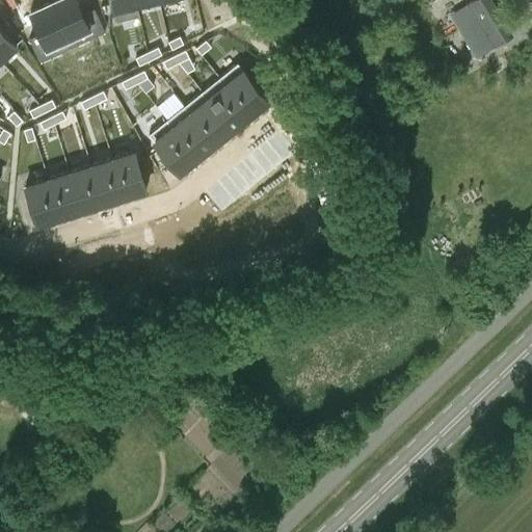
[(51,0),(30,10),(48,48),(70,37),(51,0)]
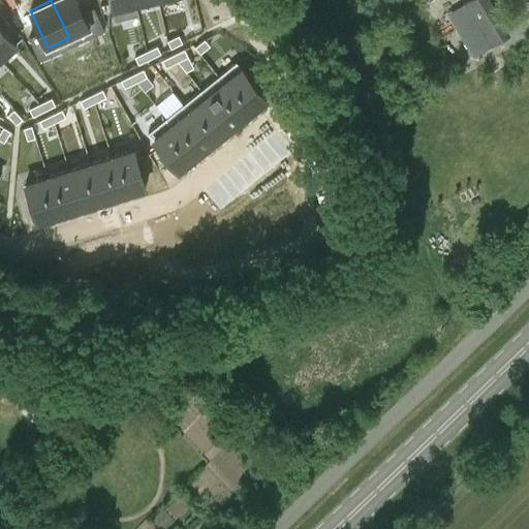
[(78,0),(51,0),(69,37),(91,27),(78,0)]
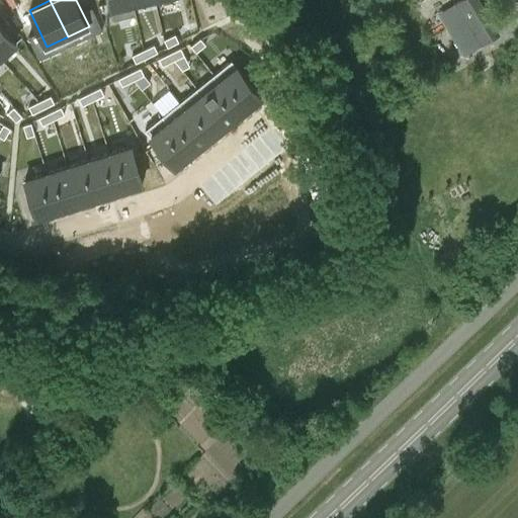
[(459,0),(454,3),(480,46),(500,34),(479,0),(459,0)]
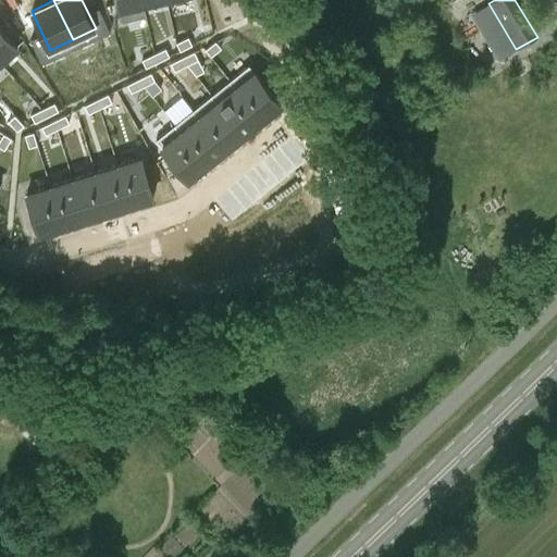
[(0,61),(17,46),(0,26),(0,61)]
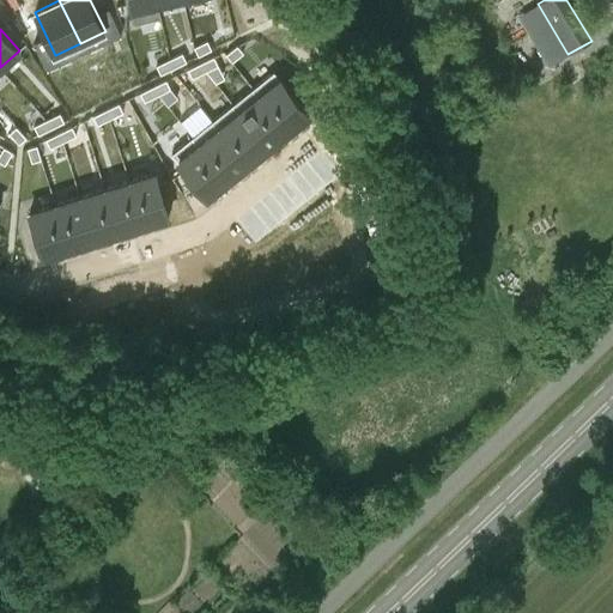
[(194,47),(199,56),(212,49),(207,41),(194,47)]
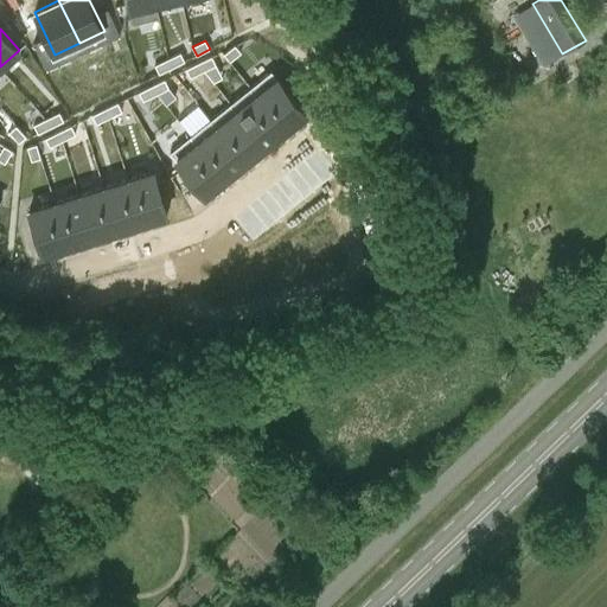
[(224,53),(230,61),(241,52),(235,44),(224,53)]
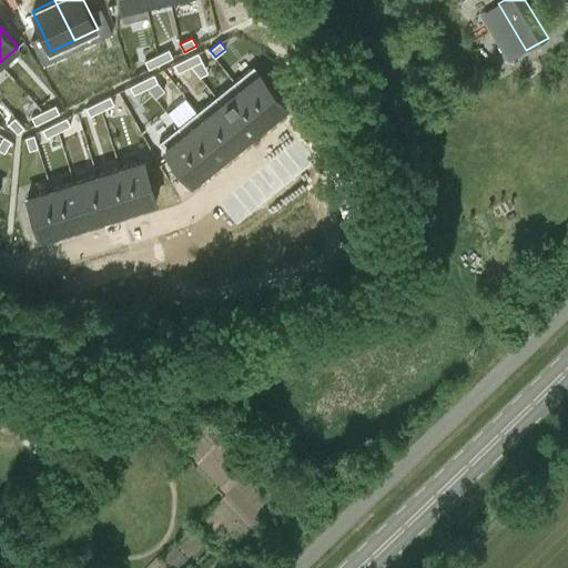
[(169,49),(156,54),(161,63),(173,57),(169,49)]
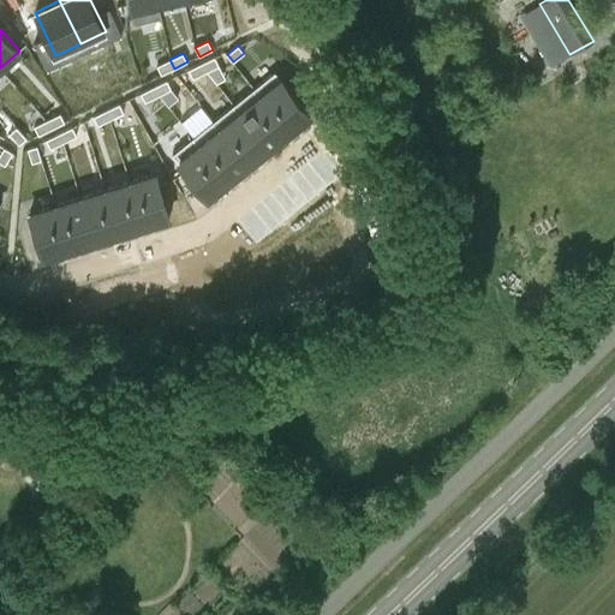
[(202,63),(206,72),(219,65),(215,57),(202,63)]
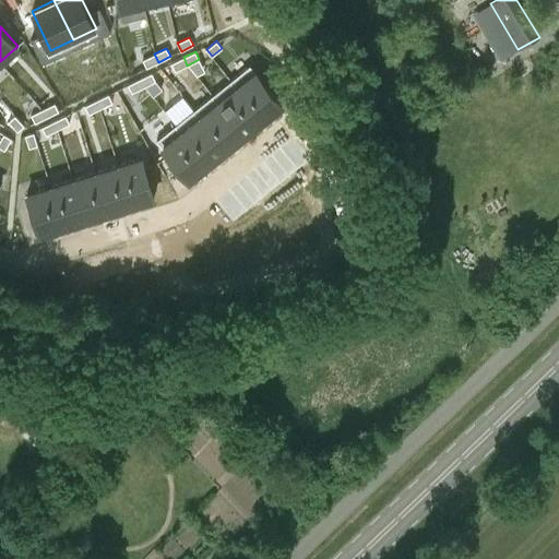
[(158,62),(154,54),(142,59),(146,68),(158,62)]
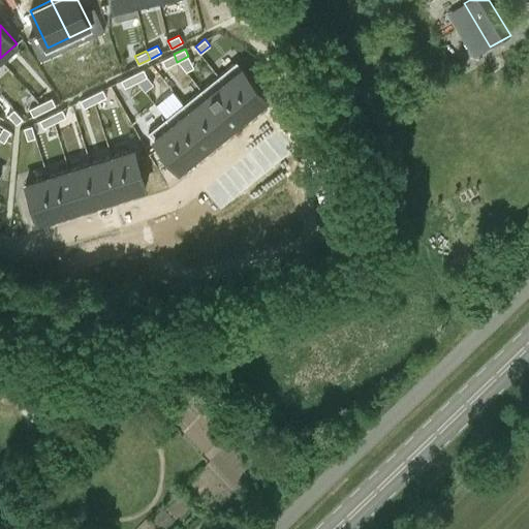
[(177,62),(174,54),(162,60),(165,67),(177,62)]
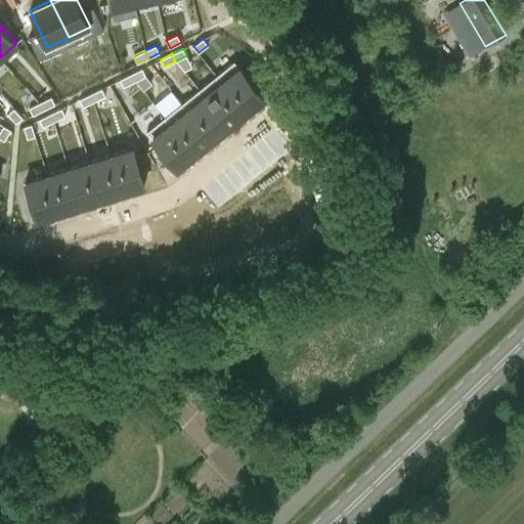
[(234,60),(216,75),(247,113),(264,98),(234,60)]
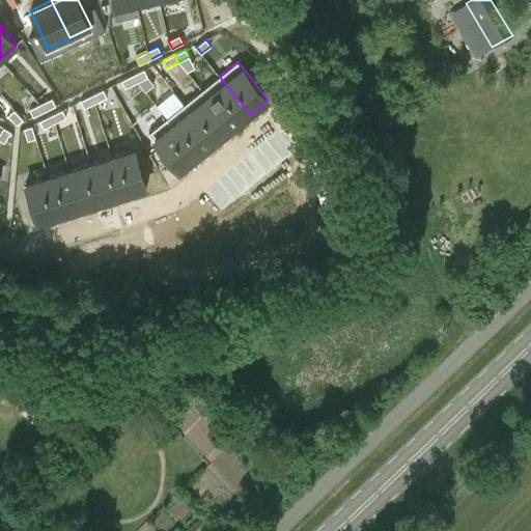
[(133,75),(137,82),(148,77),(144,70),(133,75)]
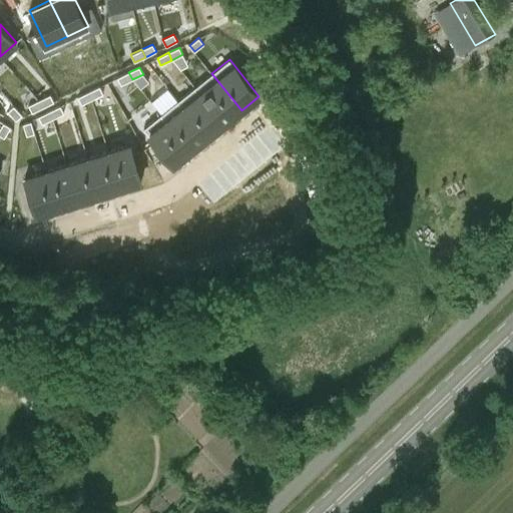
[(132,79),(128,72),(117,77),(121,84),(132,79)]
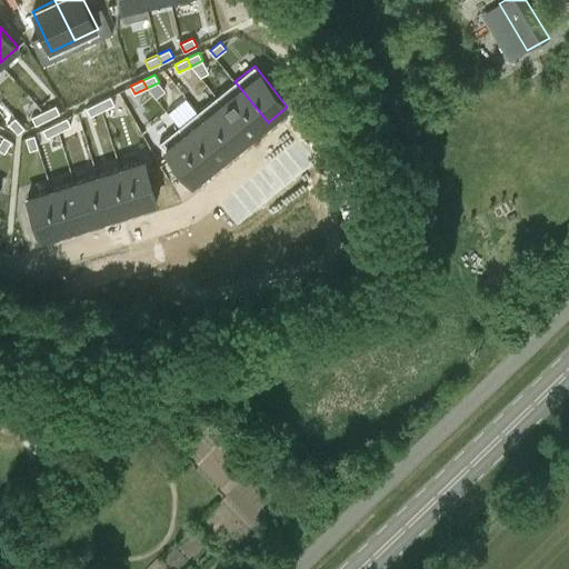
[(249,137),(268,122),(235,81),(216,97),(249,137)]
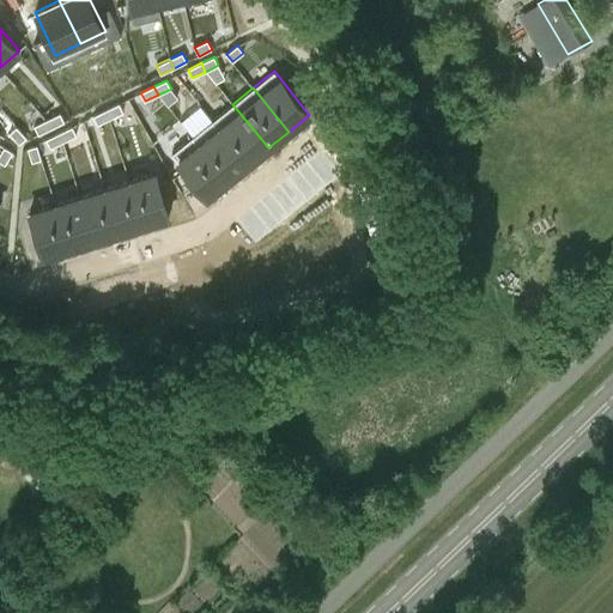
[(105,109),(110,117),(123,111),(119,103),(105,109)]
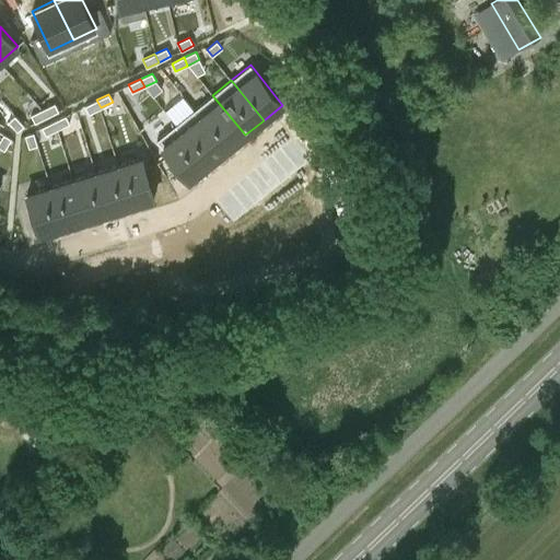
[(245,135),(212,95),(195,109),(226,150),(245,135)]
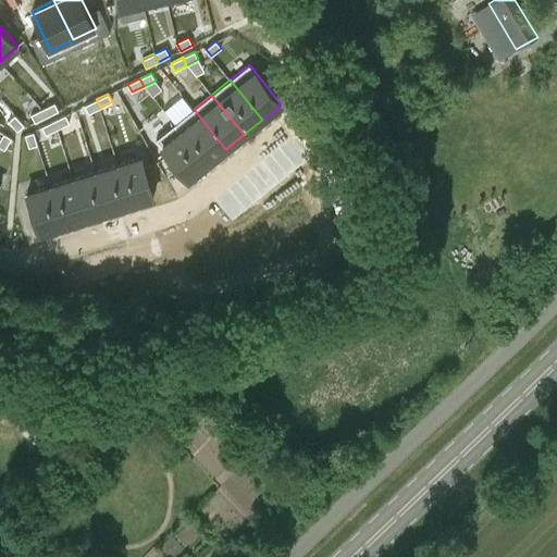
[(100,107),(96,99),(85,104),(88,113),(100,107)]
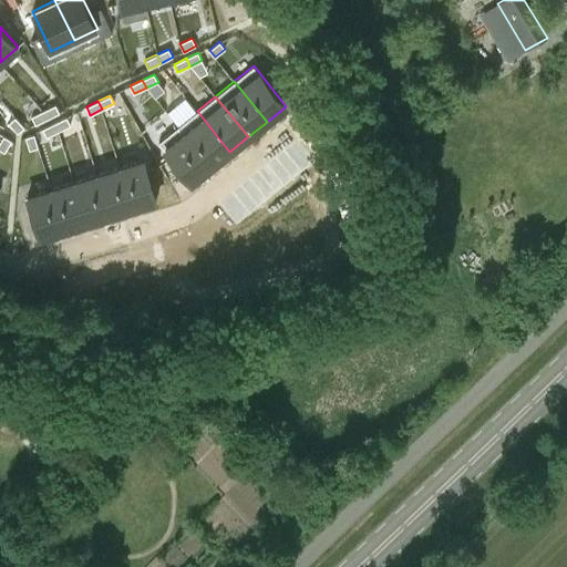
[(43,110),(48,119),(60,113),(55,104),(43,110)]
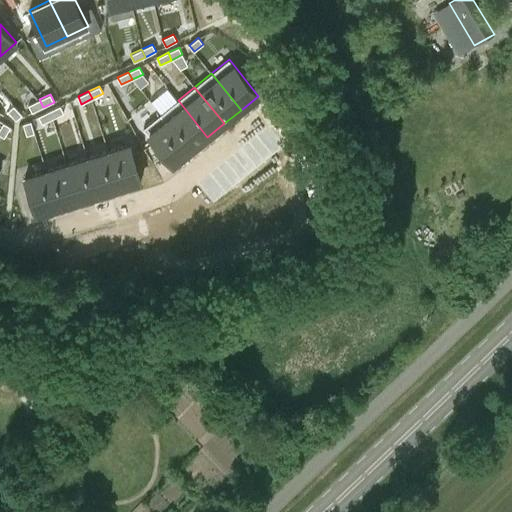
[(43,107),(39,99),(28,105),(32,112),(43,107)]
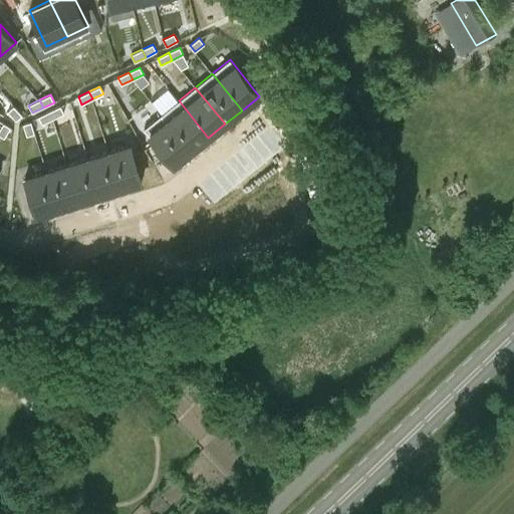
[(208,138),(179,100),(162,114),(191,151),(208,138)]
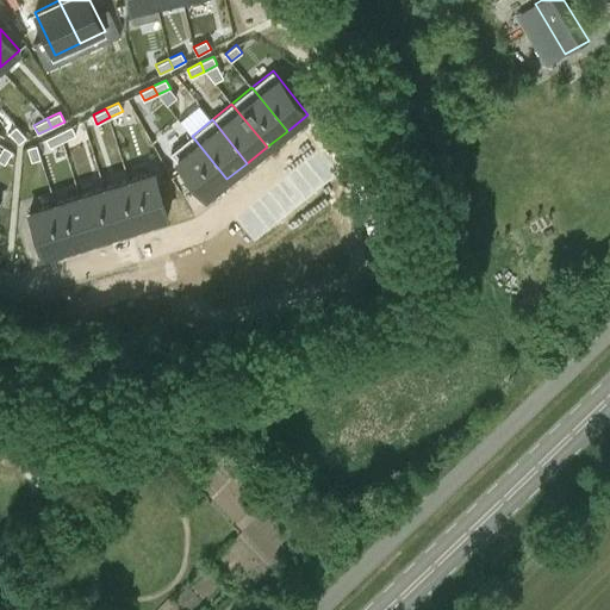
[(17,125),(10,132),(19,143),(26,136),(17,125)]
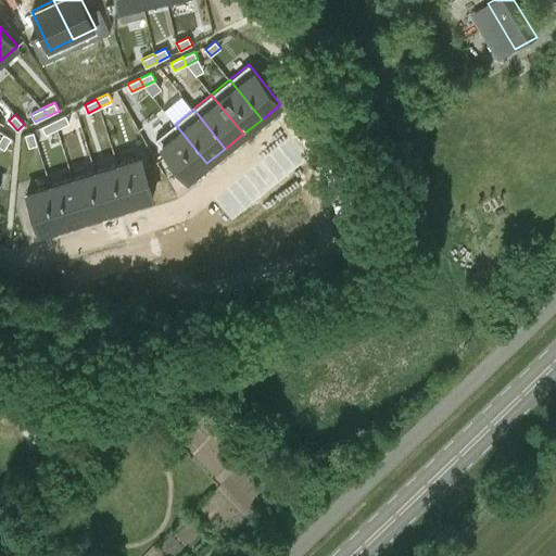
[(53,119),(58,128),(70,123),(65,114),(53,119)]
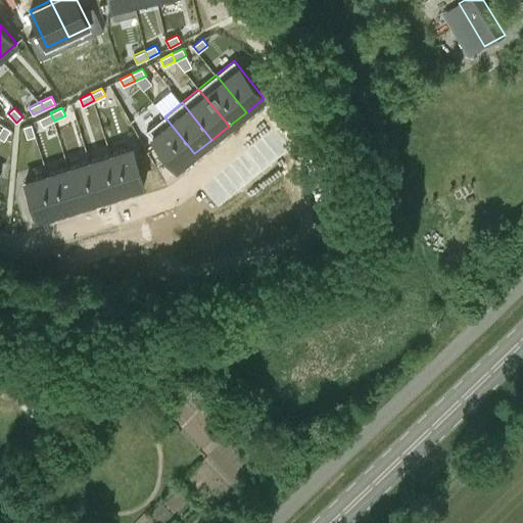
[(54,121),(50,112),(40,117),(43,126),(54,121)]
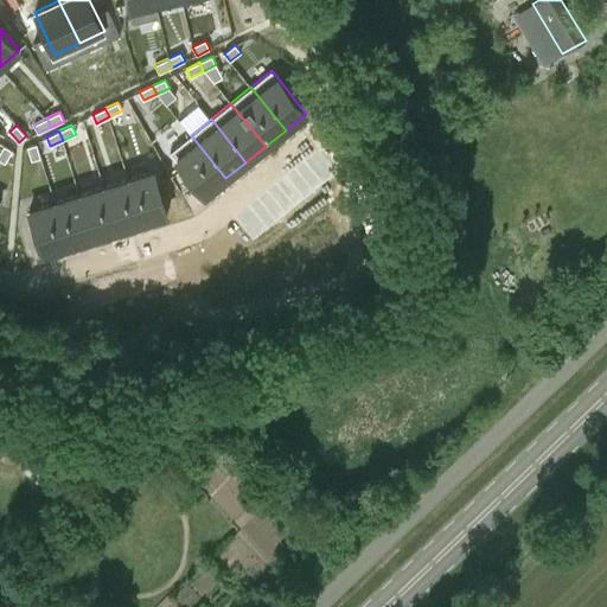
[(205,196),(225,178),(191,135),(170,152),(205,196)]
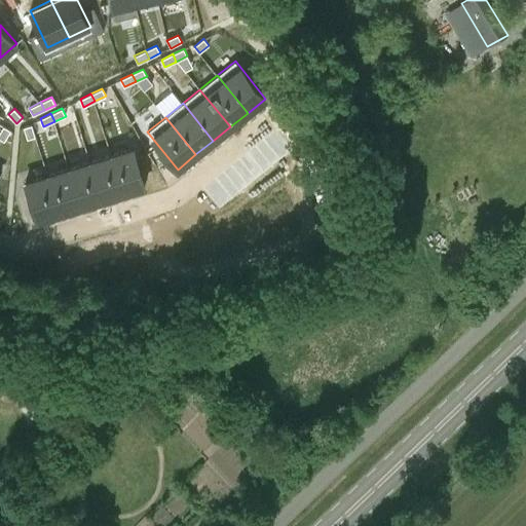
[(32,124),(24,126),(28,139),(35,137),(32,124)]
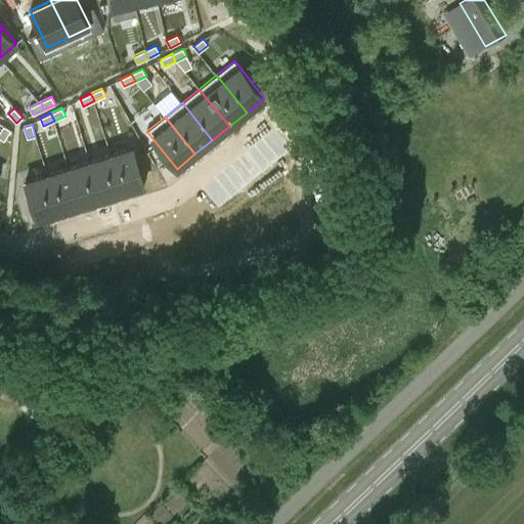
[(10,129),(4,125),(0,130),(0,137),(4,140),(10,129)]
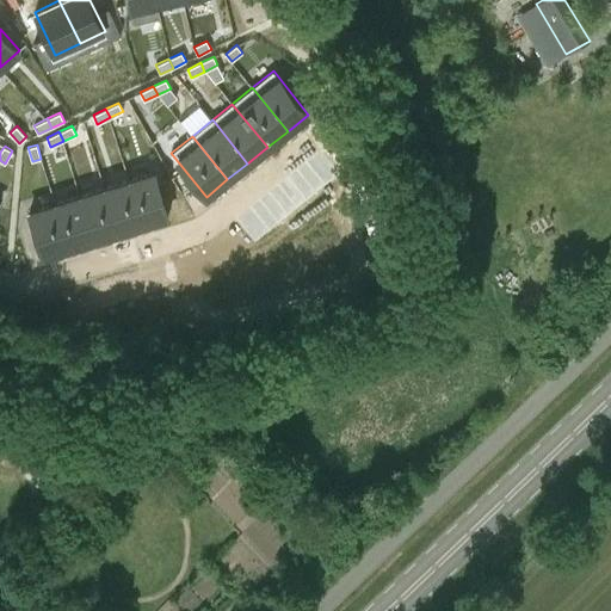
[(154,172),(129,180),(142,224),(168,216),(154,172)]
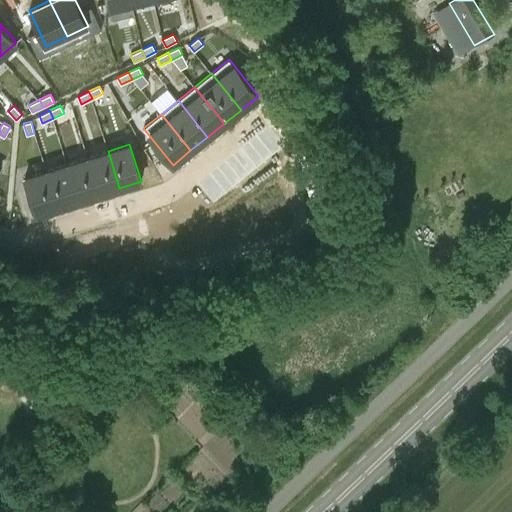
[(87,157),(99,194),(119,188),(108,151),(87,157)]
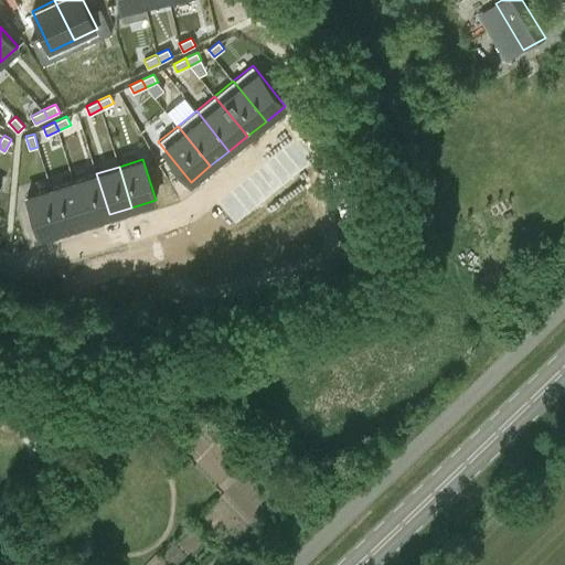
[(96,173),(74,181),(86,222),(109,214),(96,173)]
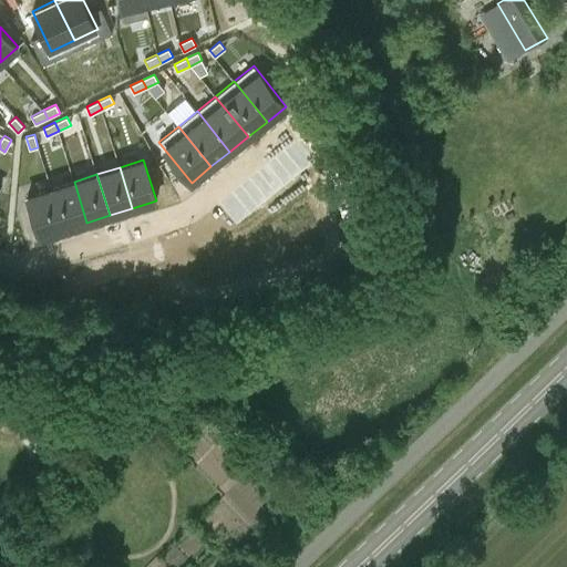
[(64,229),(86,223),(74,182),(51,188),(64,229)]
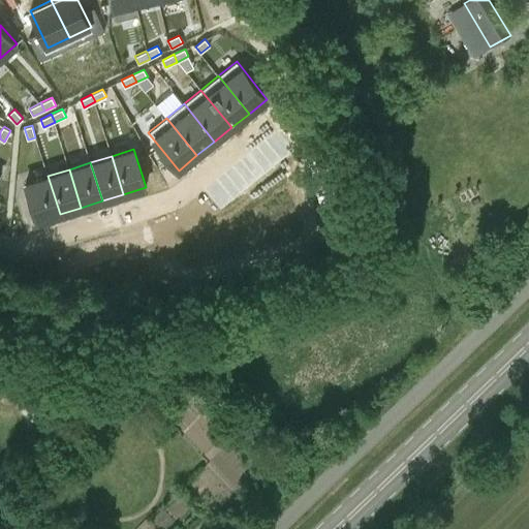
[(37,221),(60,214),(48,176),(26,183),(37,221)]
